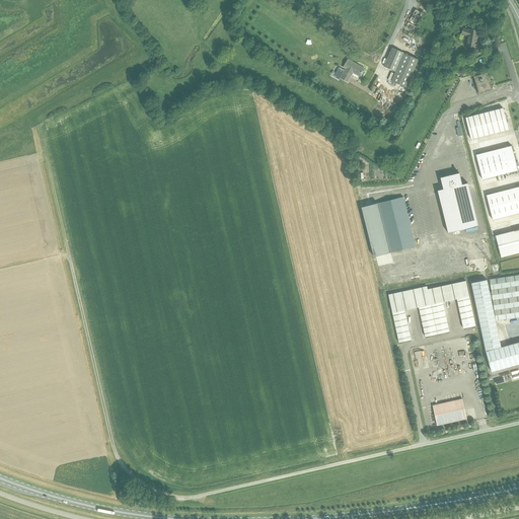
[(400,29),(410,33),(419,12),(410,8),(400,29)]
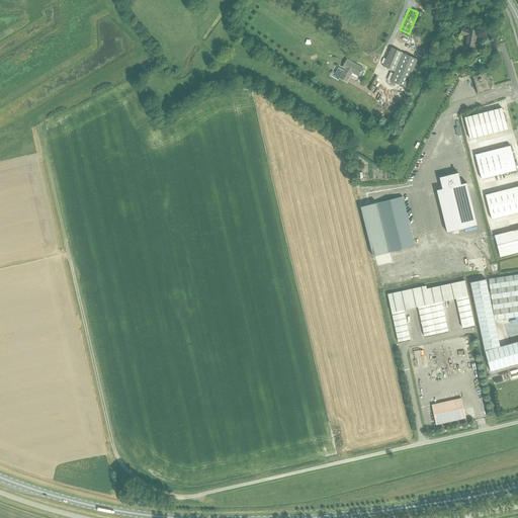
[(481,49),(482,42),(476,41),(478,30),(468,29),(468,30),(462,27),(460,33),(467,36),(465,47),(481,49)]
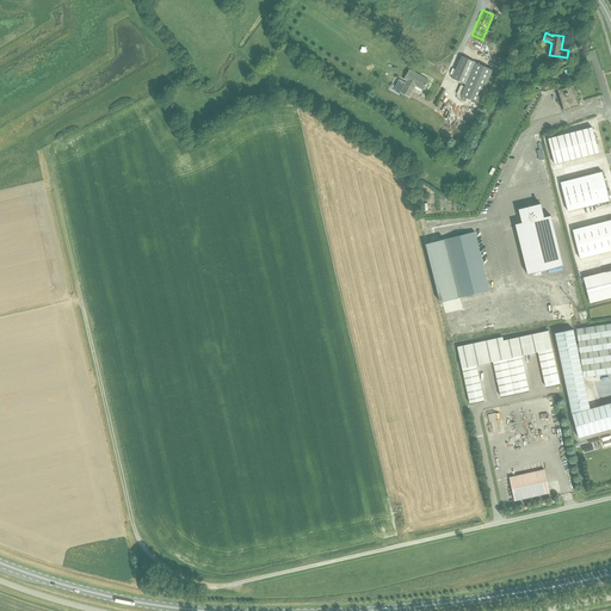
[(479,103),(493,71),(475,62),(462,56),(452,78),(466,84),(461,96),(479,103)]
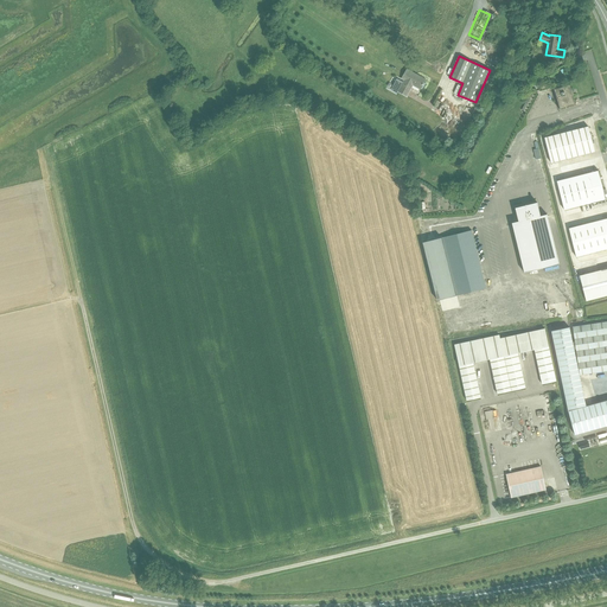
[(421,77),(407,70),(402,78),(404,80),(403,82),(397,78),(390,89),(397,93),(398,90),(407,95),(413,84),(420,89),(423,82),(425,82),(426,80),(421,77)]
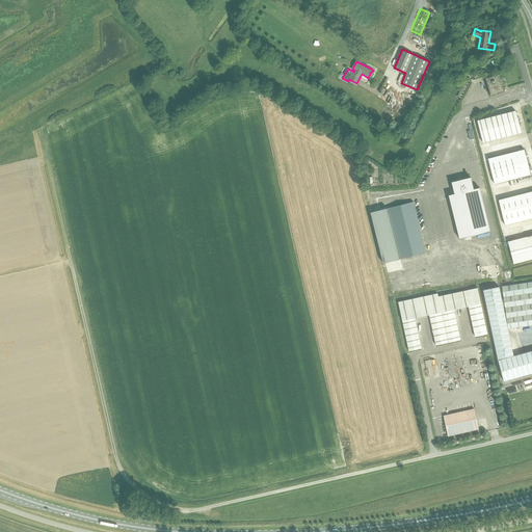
[(499,74),(485,78),(490,96),(504,91),(502,83),(503,82),(502,78),(501,79),(499,74)]
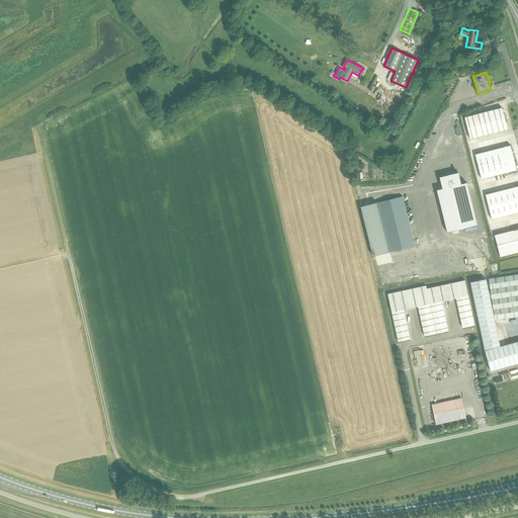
[(502,108),(496,109),(499,120),(505,118),(502,108)]
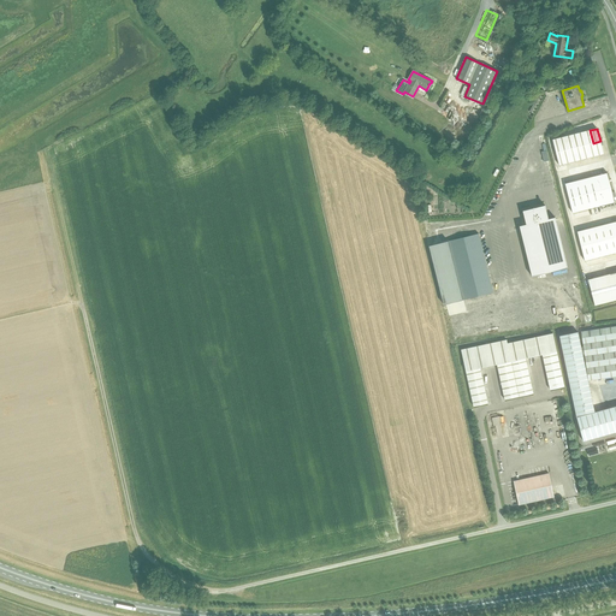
[(584,131),(586,144),(593,143),(590,130),(584,131)]
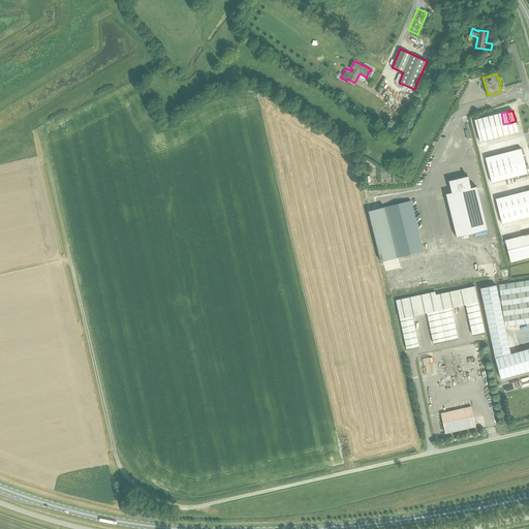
[(501,113),(495,115),(498,126),(503,124),(501,113)]
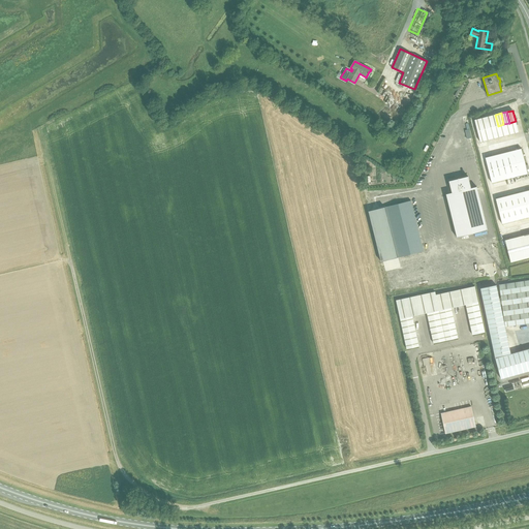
[(495,115),(484,118),(487,128),(498,126),(495,115)]
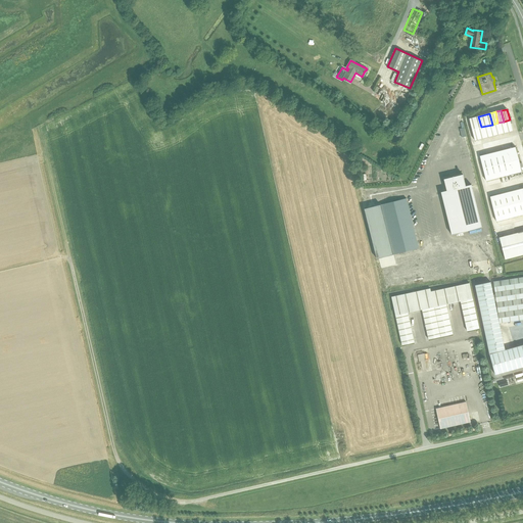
[(478,116),(469,119),(475,140),(483,138),(481,127),(478,116)]
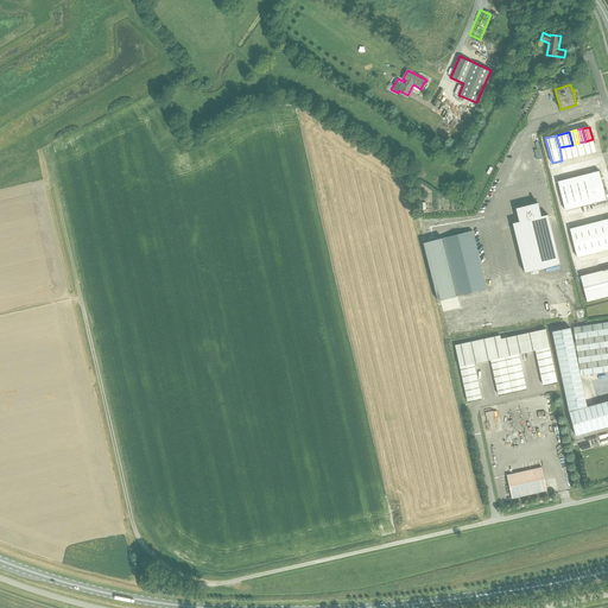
[(593,139),(586,141),(589,153),(595,152),(593,139)]
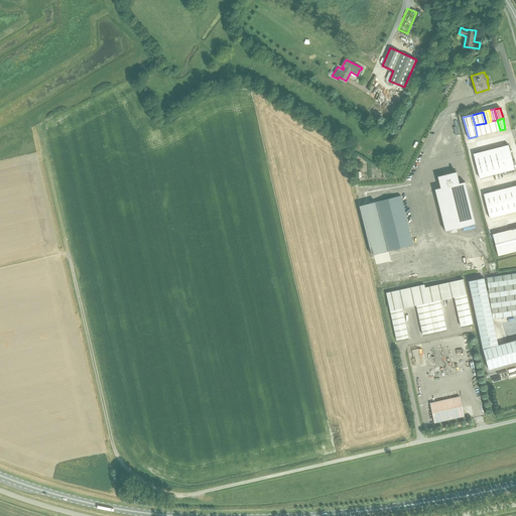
[(497,120),(491,121),(486,123),(489,133),(500,130),(497,120)]
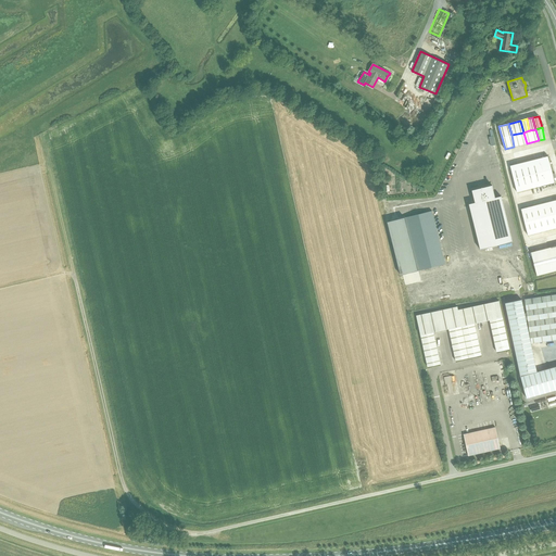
[(523,133),(512,135),(514,147),(527,143),(523,133)]
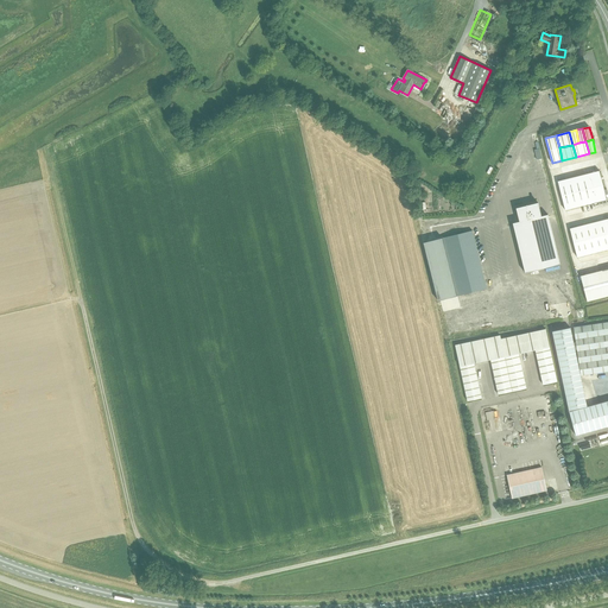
[(599,171),(557,182),(565,210),(606,200),(599,171)]
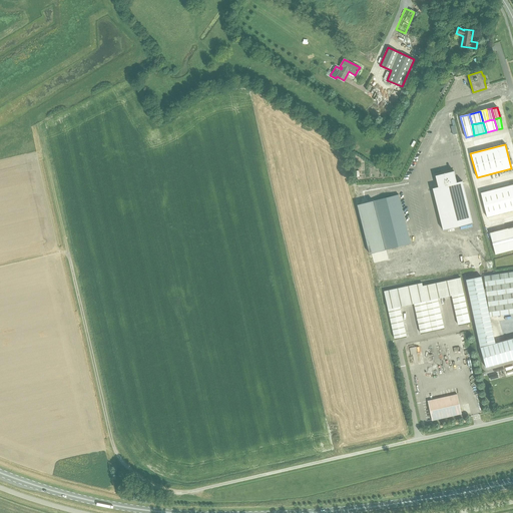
[(438,187),(433,188),(437,207),(443,230),(472,222),(462,181),(457,182),(454,171),(441,174),(435,175),(438,187)]
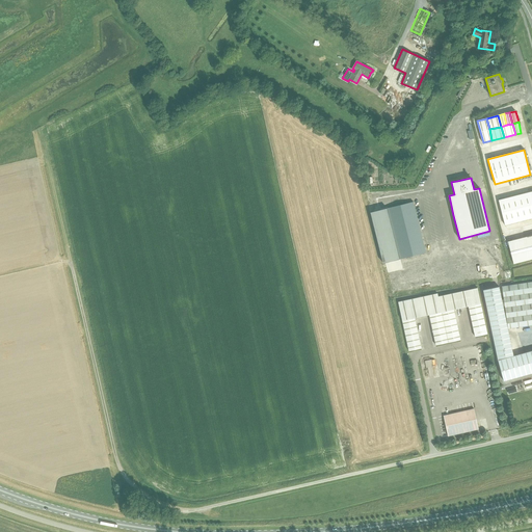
[(531,191),(499,200),(505,225),(531,217),(531,191)]
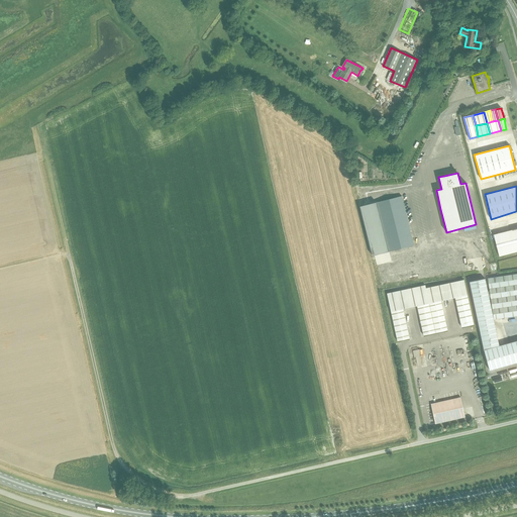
[(389,251),(414,245),(402,196),(377,202),(389,251)]
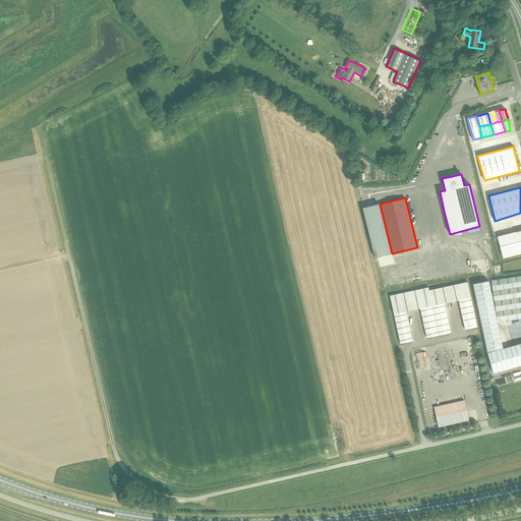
[(380,204),(363,208),(375,257),(392,253),(380,204)]
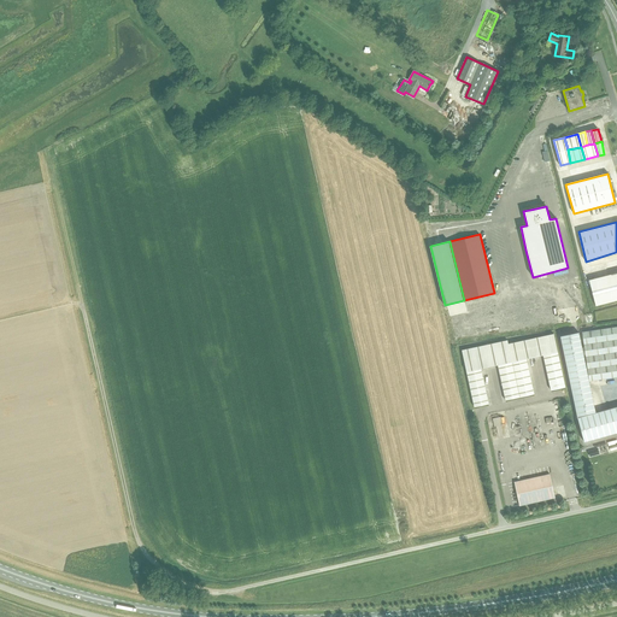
[(616,272),(589,280),(595,306),(616,300),(616,272)]
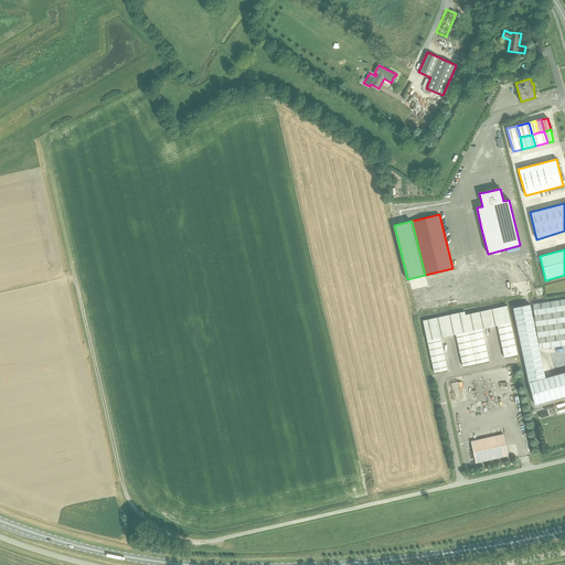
[(523,306),(513,308),(535,404),(564,395),(564,372),(545,379),(542,364),(534,326),(535,326),(540,349),(562,345),(564,344),(564,299),(533,305),(535,318),(533,319),(530,305),(523,306)]
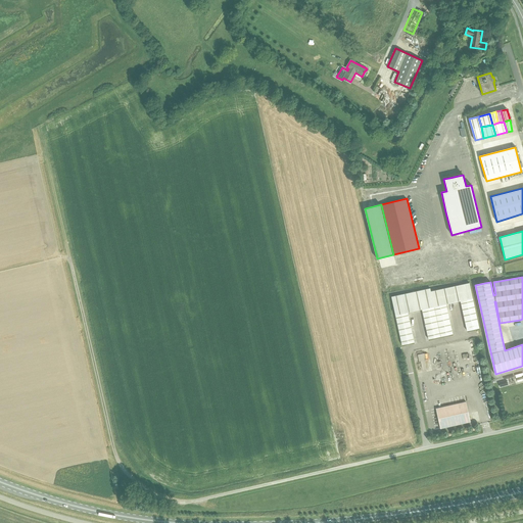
[(469,283),(449,287),(454,302),(461,301),(473,298),(469,283)]
